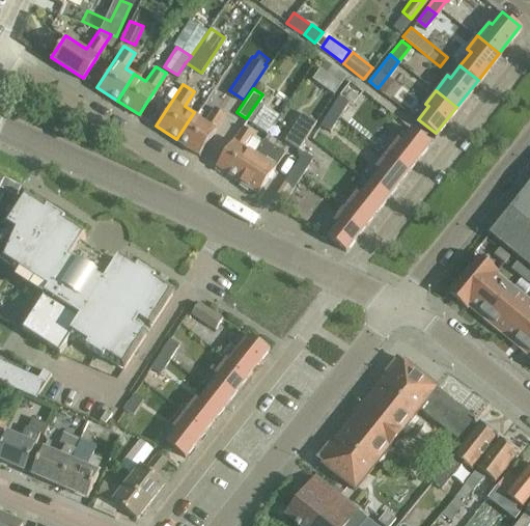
[(339,94),(329,110),(339,116),(350,101),(339,94)]
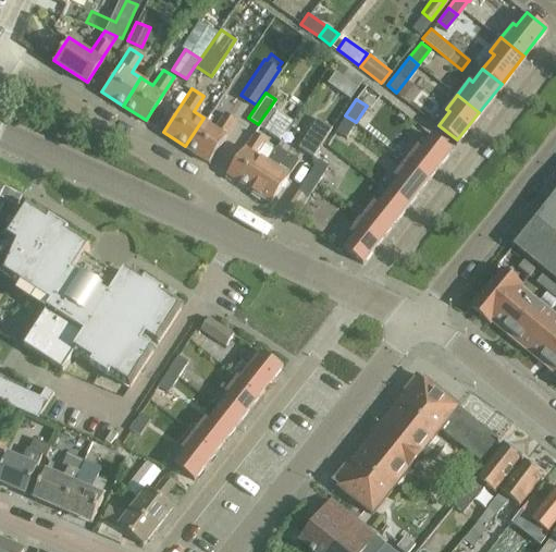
[(291,118),(276,109),(263,127),(279,137),(291,118)]
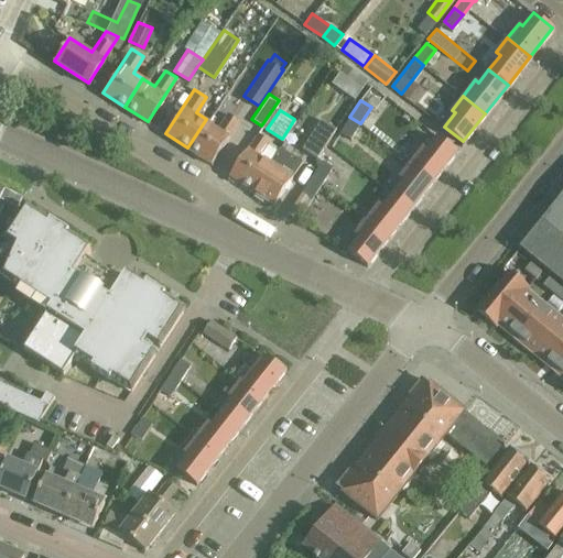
[(187,148),(210,162),(239,119),(227,111),(217,126),(206,119),(187,148)]
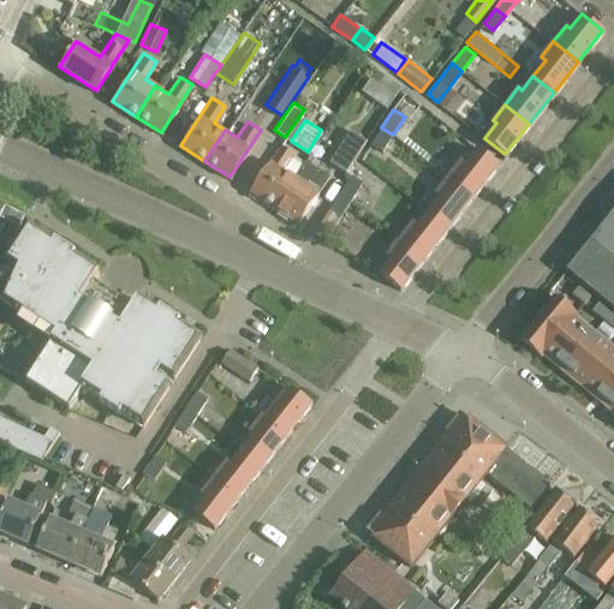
[(382,150),(393,135),(381,127),(371,142),(382,150)]
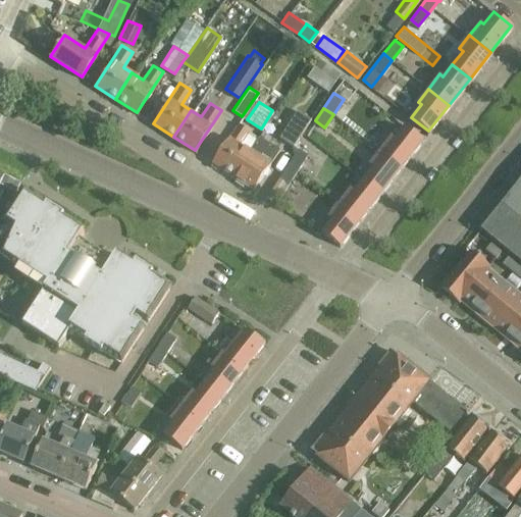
[(293,145),(310,117),(297,109),(279,136),(293,145)]
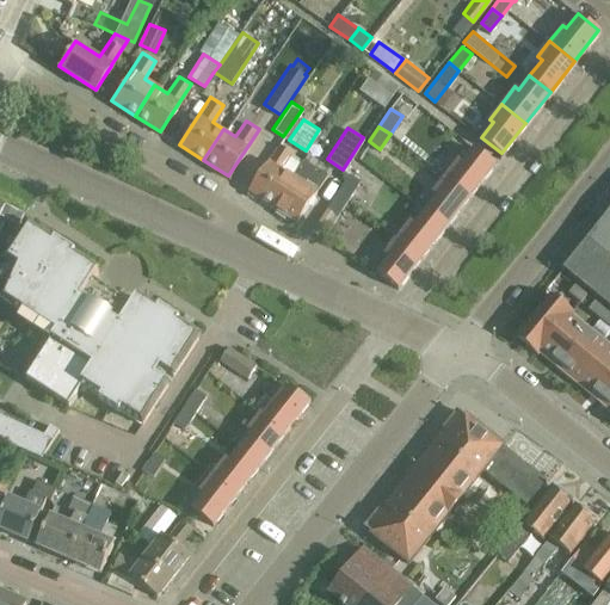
[(291,149),(278,141),(247,189),(271,204),(299,162),(288,155),(291,149)]
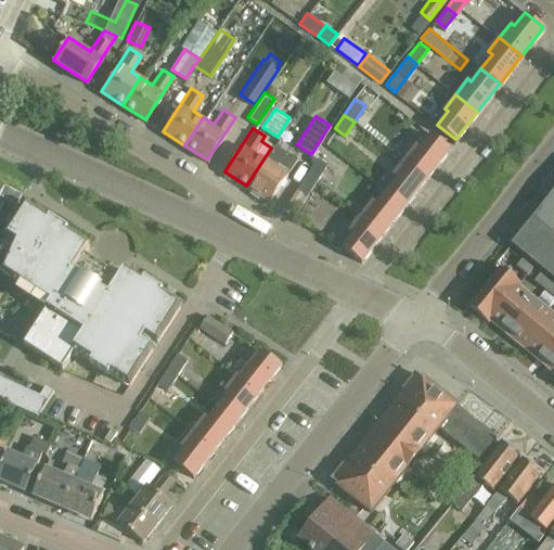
[(426,177),(449,148),(429,133),(420,146),(415,144),(403,160),(426,177)]
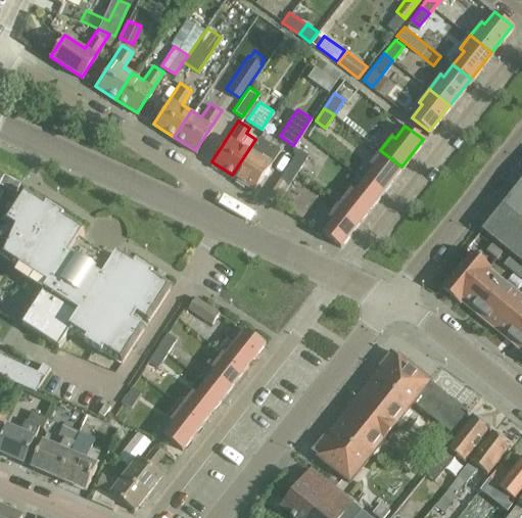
[(256,140),(255,139),(232,175),(253,189),(279,148),(259,135),(256,140)]
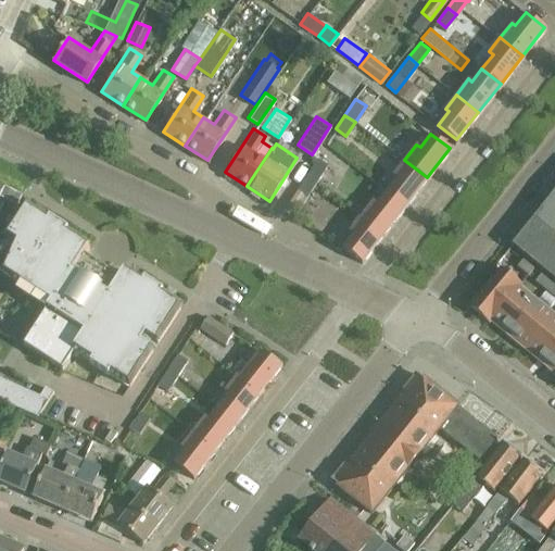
[(306,174),(316,182),(328,164),(317,158),(306,174)]
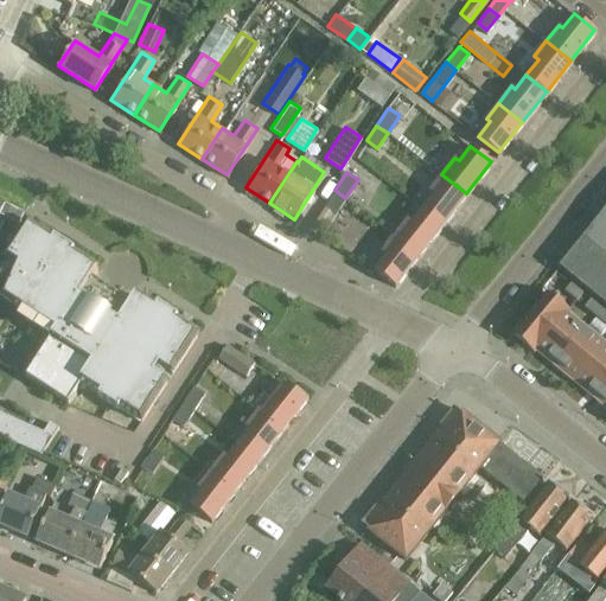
[(442,224),(466,193),(441,174),(428,190),(433,193),(421,208),(442,224)]
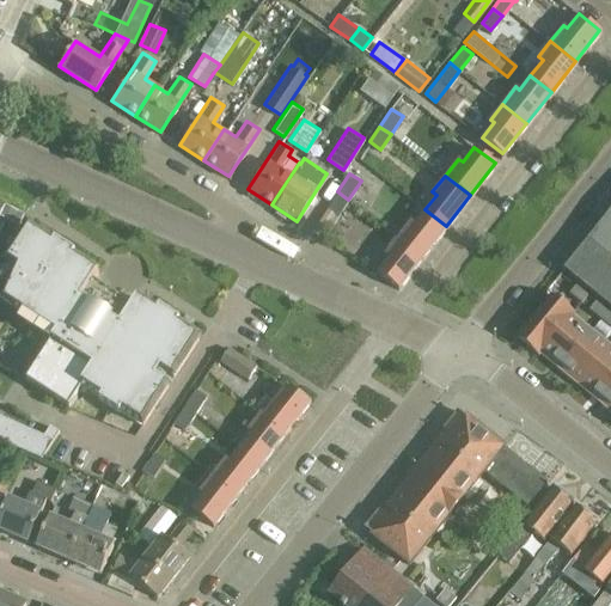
[(323,238),(338,214),(338,215),(348,200),(337,191),(311,231),(323,238)]
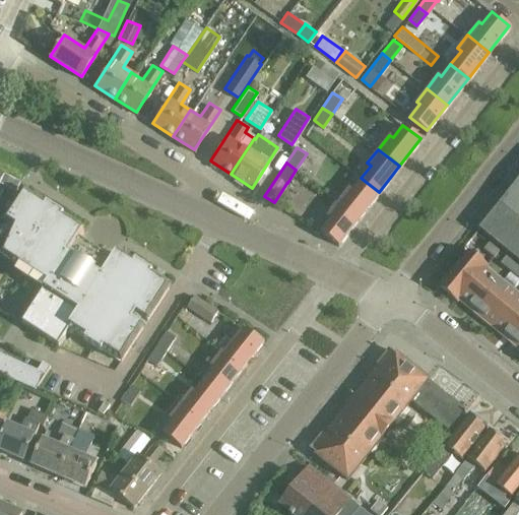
[(0,184),(15,191),(19,181),(14,179),(4,174),(0,172),(0,184)]
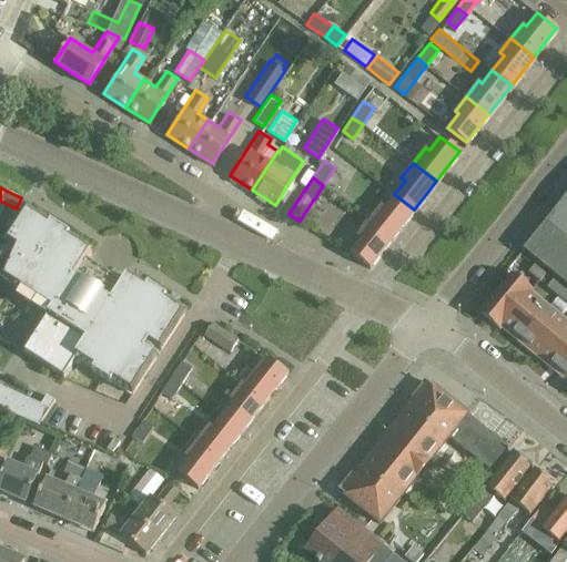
[(566,191),(523,247),(539,262),(566,284),(566,191)]
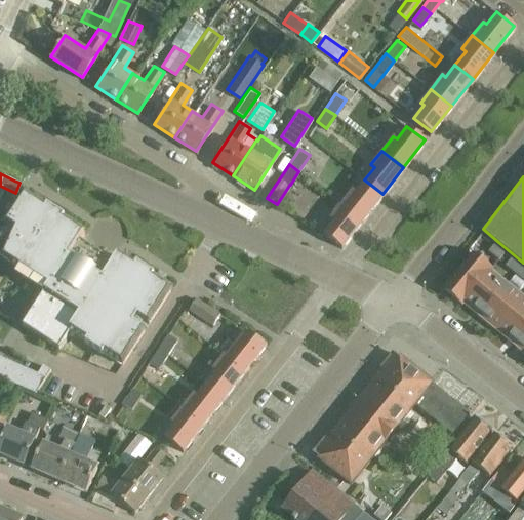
[(340,204),(361,221),(383,194),(364,180),(355,192),(352,190),(340,204)]
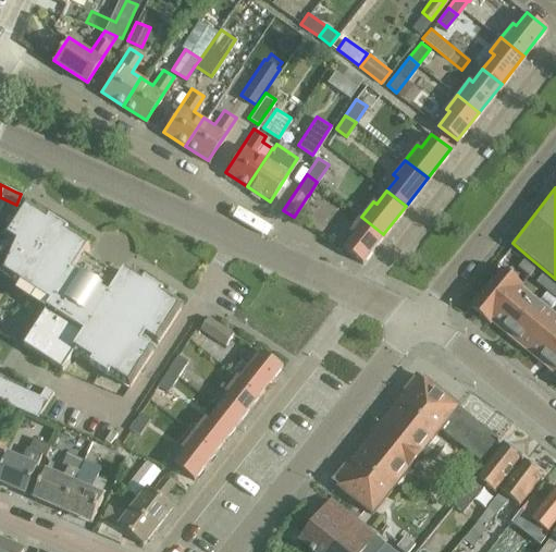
[(157,342),(180,306),(161,293),(163,291),(145,279),(143,281),(124,269),(119,277),(116,276),(113,280),(83,260),(86,256),(84,254),(88,246),(66,232),(68,230),(49,218),(48,220),(25,206),(5,236),(20,245),(2,272),(20,283),(25,276),(54,295),(23,344),(62,369),(74,350),(128,384),(152,350),(140,342),(145,334),(157,342)]
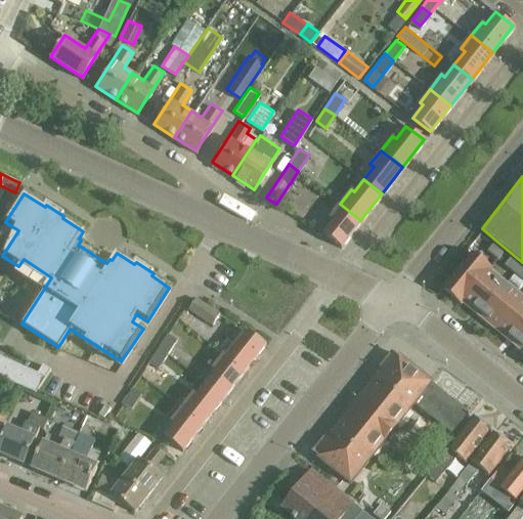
[(333,219),(322,231),(341,246),(360,220),(340,204),(329,217),(333,219)]
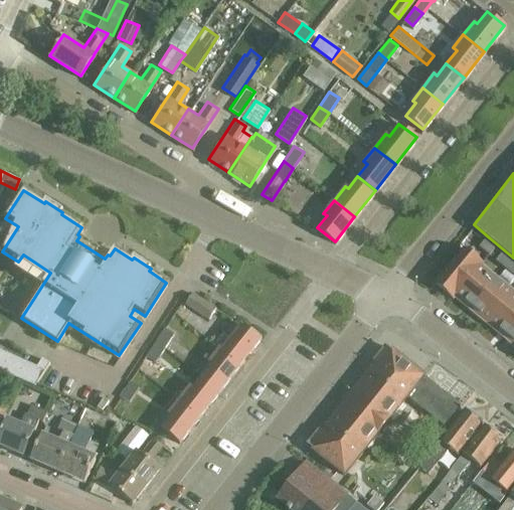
[(480,236),(476,241),(486,249),(490,244),(480,236)]
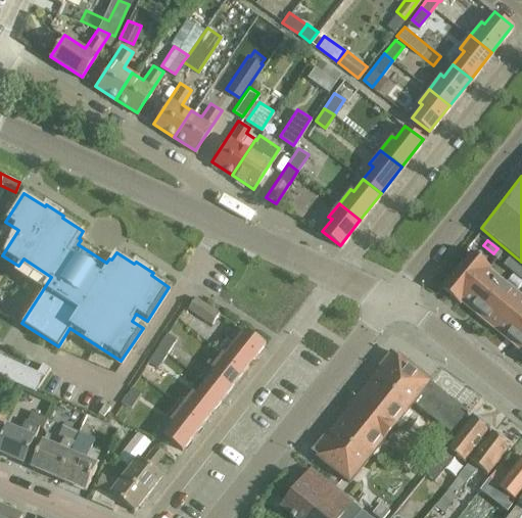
[(466,249),(437,285),(457,299),(458,298),(484,266),(485,264),(466,249)]
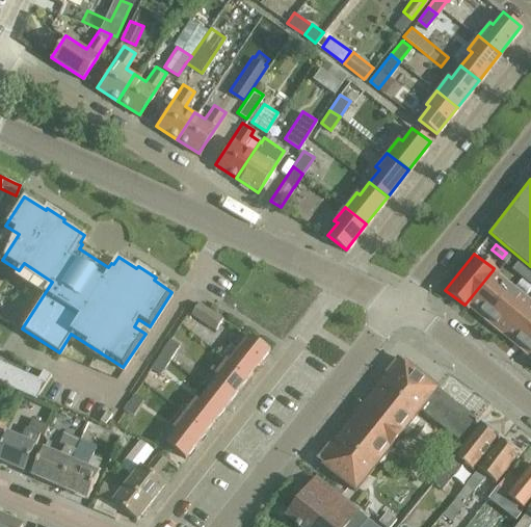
[(514,259),(509,264),(520,272),(525,267),(514,259)]
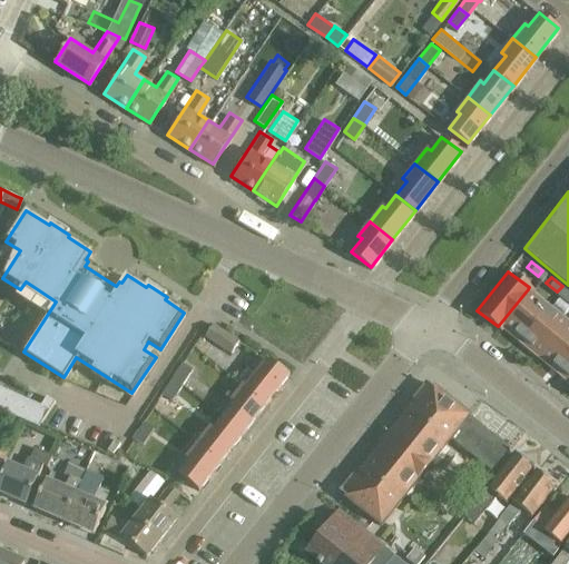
[(568,290),(562,286),(557,292),(568,300),(568,299),(568,290)]
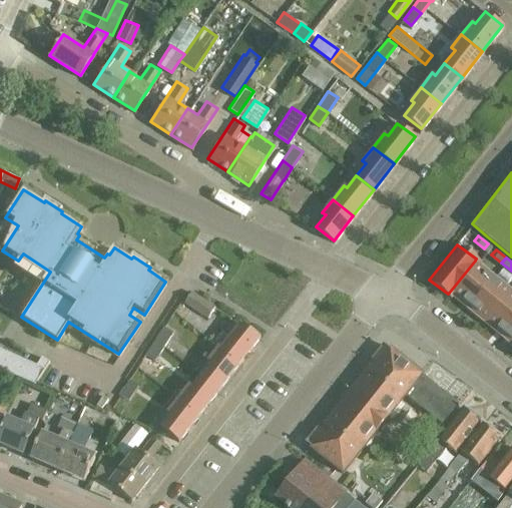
[(475,261),(449,293),(466,307),(492,274),(475,261)]
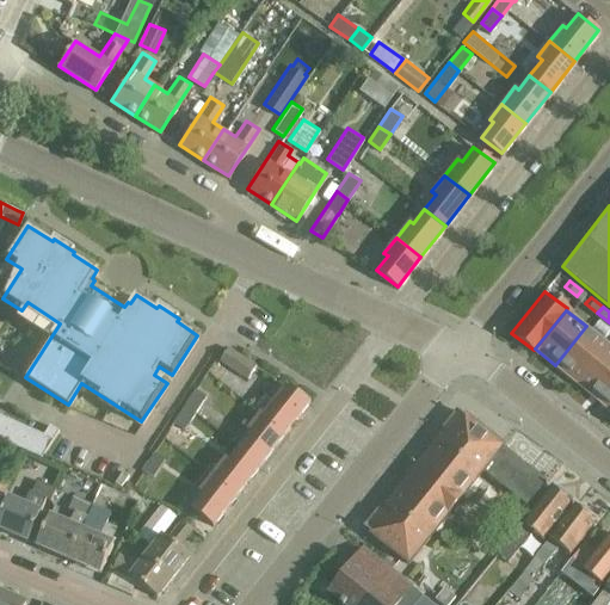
[(586,326),(555,365),(575,382),(607,343),(586,326)]
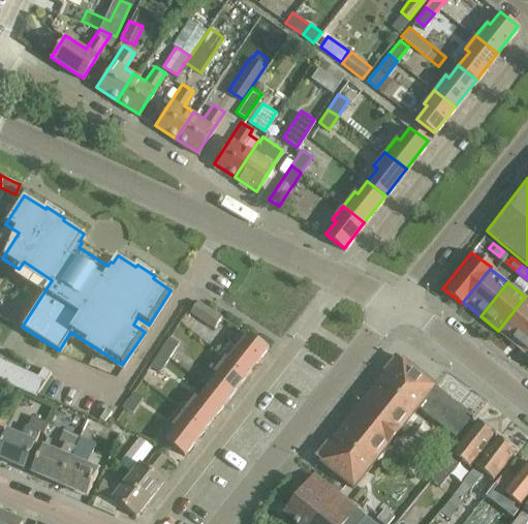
[(527,299),(525,297),(498,331),(517,344),(527,330),(527,299)]
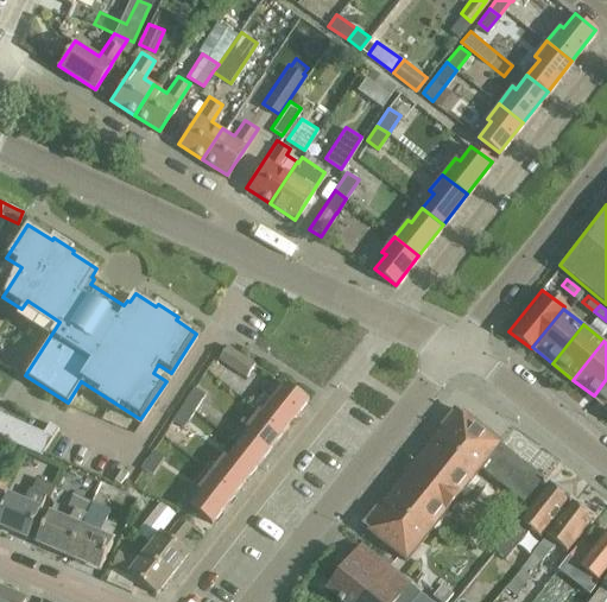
[(245,375),(254,362),(226,344),(217,356),(245,375)]
